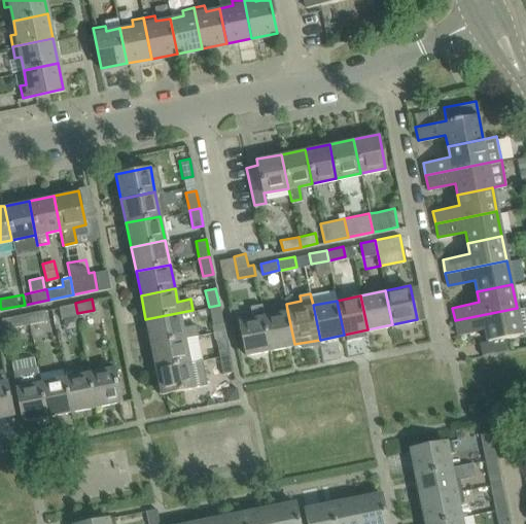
[(60,316),(77,313),(75,303),(58,306),(60,316)]
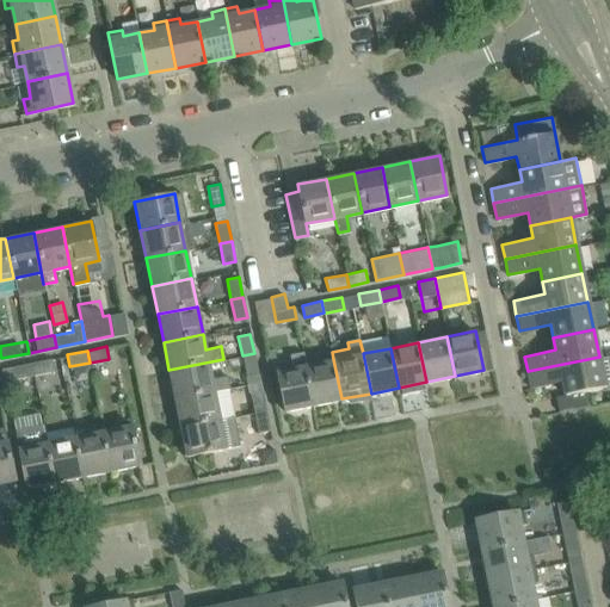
[(306,365),(305,365),(302,352),(289,354),(293,367),(277,371),(284,410),(314,404),(306,365)]
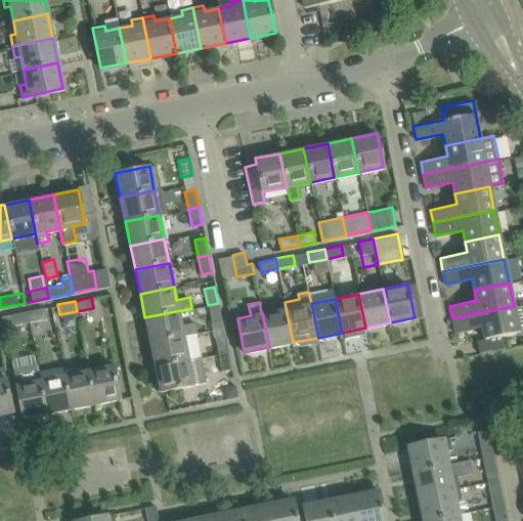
[(211,322),(221,320),(218,303),(208,305),(211,322)]
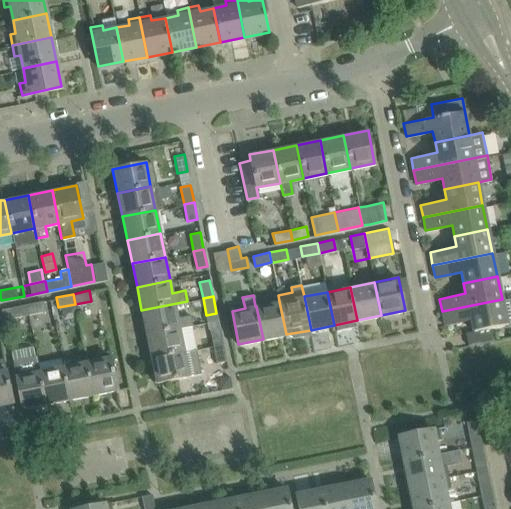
[(506,322),(506,320),(510,319),(510,297),(502,299),(442,311),(444,324),(471,319),(473,330),(507,324),(507,322),(506,322)]
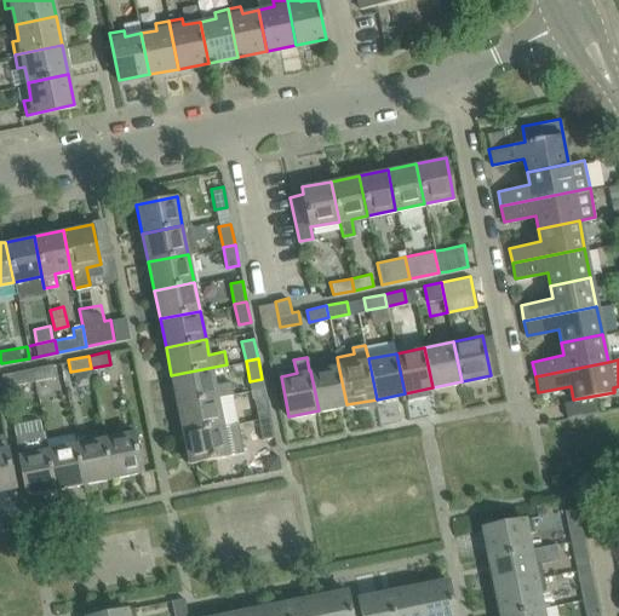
[(32,367),(34,379),(53,375),(51,363),(32,367)]
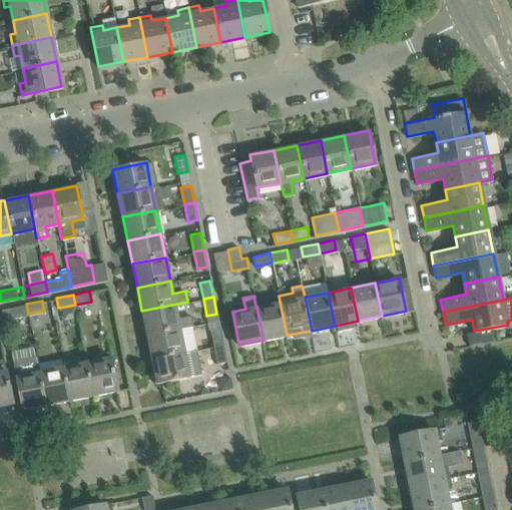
[(177,318),(174,305),(187,303),(187,302),(141,311),(146,335),(179,328),(192,326),(190,315),(177,318)]
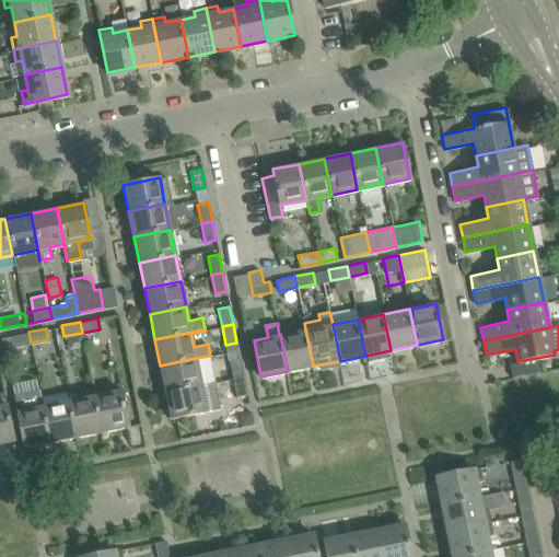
[(288,371),(313,366),(305,329),(280,335),(288,371)]
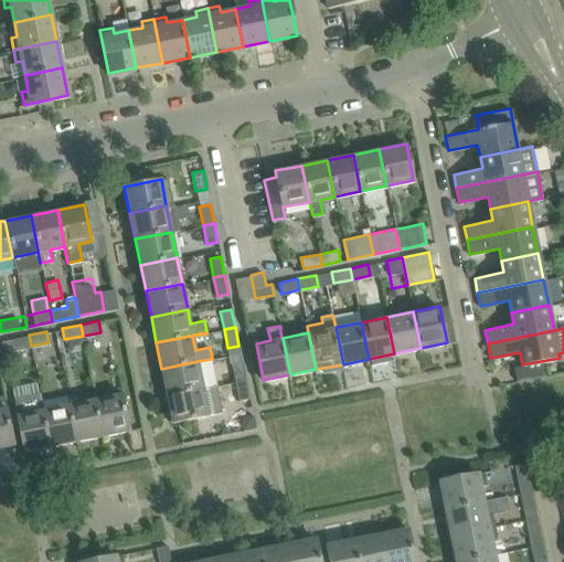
[(13,350),(31,346),(29,335),(1,340),(7,363),(16,362),(13,350)]
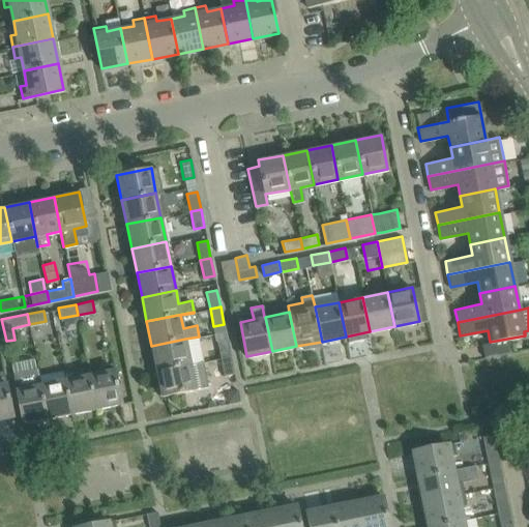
[(156,370),(190,363),(185,339),(151,346),(156,370)]
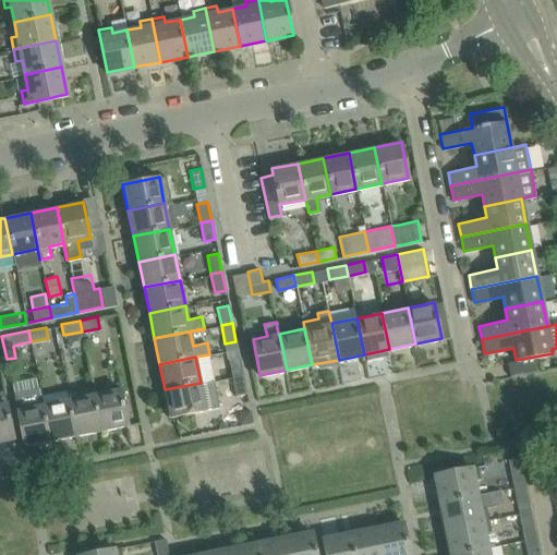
[(231,376),(243,374),(239,357),(228,359),(231,376)]
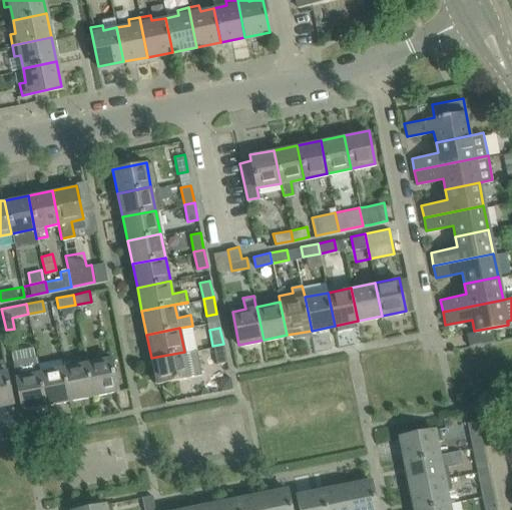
[(216,363),(226,361),(223,344),(212,346),(216,363)]
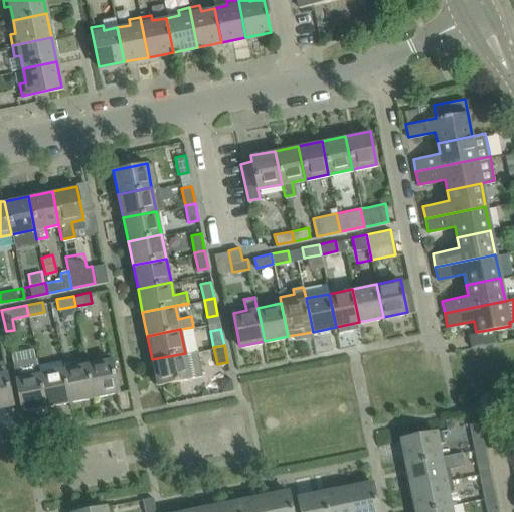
[(157,384),(190,377),(201,375),(197,351),(185,353),(152,359),(157,384)]
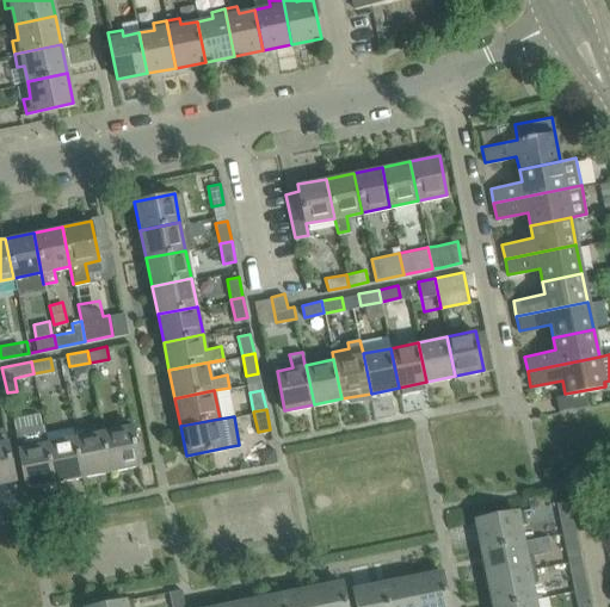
[(47,443),(44,443),(41,425),(14,429),(26,488),(55,482),(47,443)]
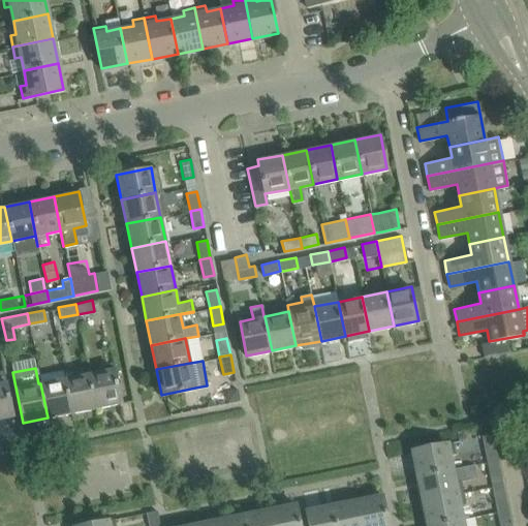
[(90,373),(96,407),(121,402),(114,368),(90,373)]
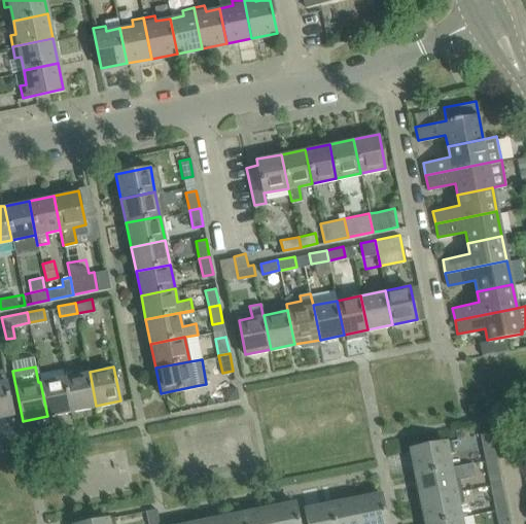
[(72,411),(96,406),(90,372),(65,377),(72,411)]
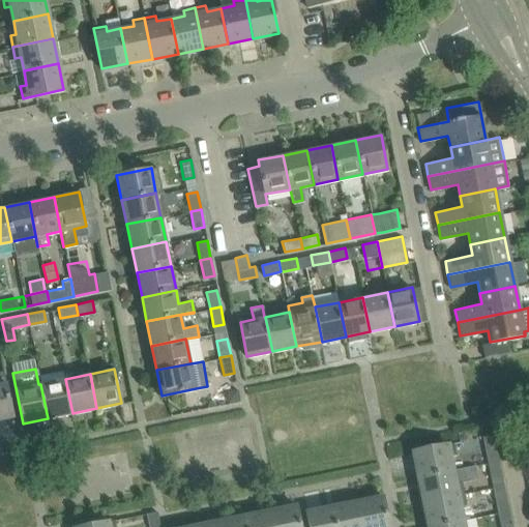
[(48,418),(72,413),(65,379),(40,384),(48,418)]
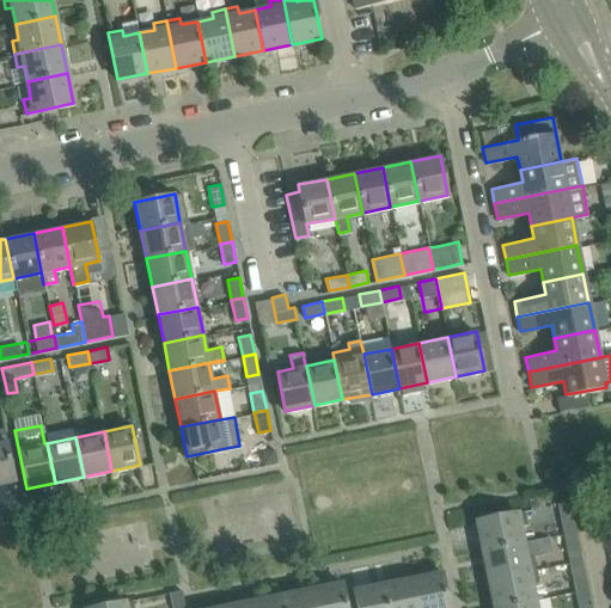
[(0,484),(14,480),(7,441),(0,442),(0,484)]
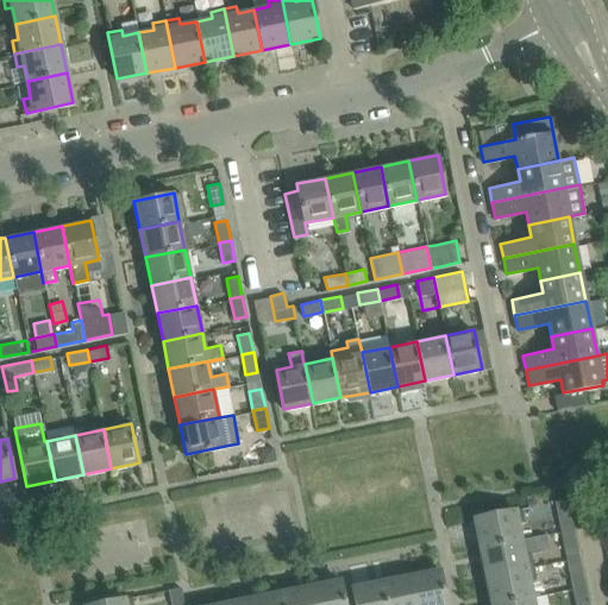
[(561,530),(572,528),(566,498),(555,500),(561,530)]
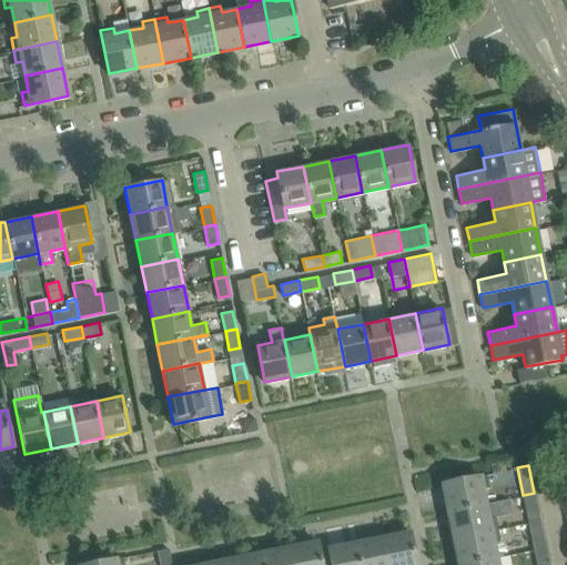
[(448,510),(485,503),(482,487),(488,486),(486,474),(442,483),(448,510)]
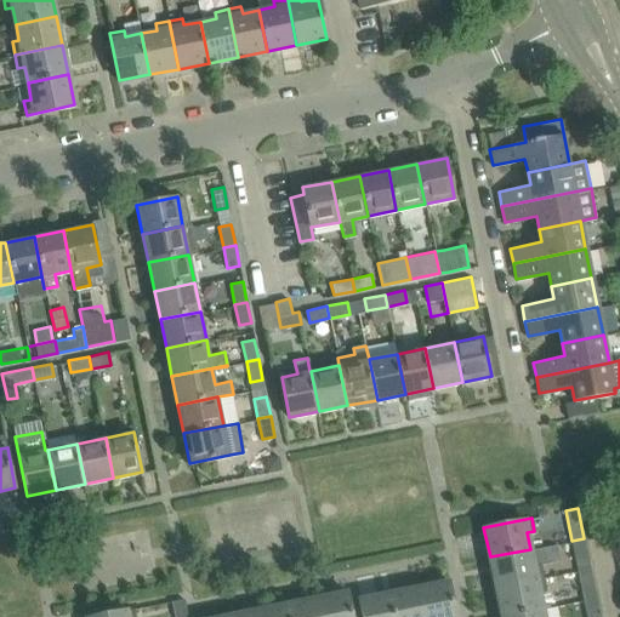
[(578,570),(590,567),(584,538),(572,541),(578,570)]
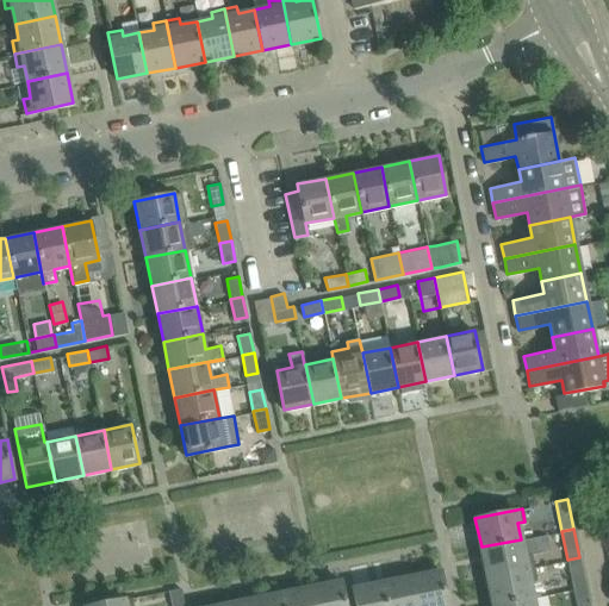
[(524,555),(521,539),(482,547),(486,576),(534,567),(532,554),(524,555)]
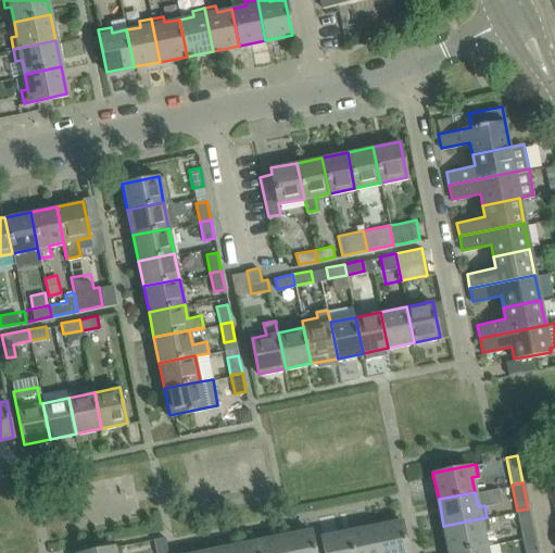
[(522,537),(533,535),(528,508),(517,511),(522,537)]
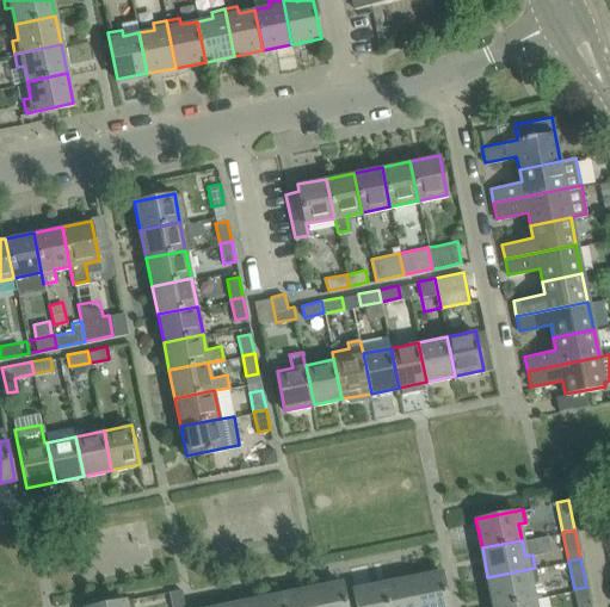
[(493,606),(534,598),(530,582),(537,581),(535,568),(487,577),(493,606)]
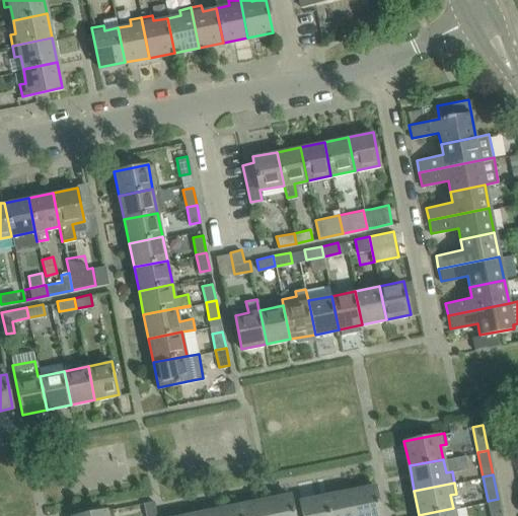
[(380,515),(375,486),(350,491),(354,515),(380,515)]
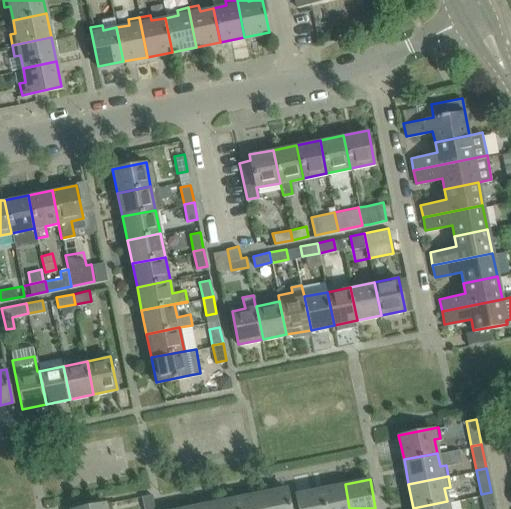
[(349,508),(345,484),(320,489),(324,508),(349,508)]
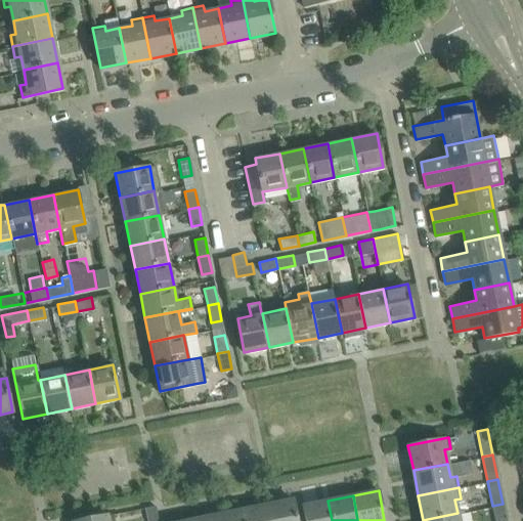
[(297,520),(297,519),(293,498),(267,504),(270,520),(297,520)]
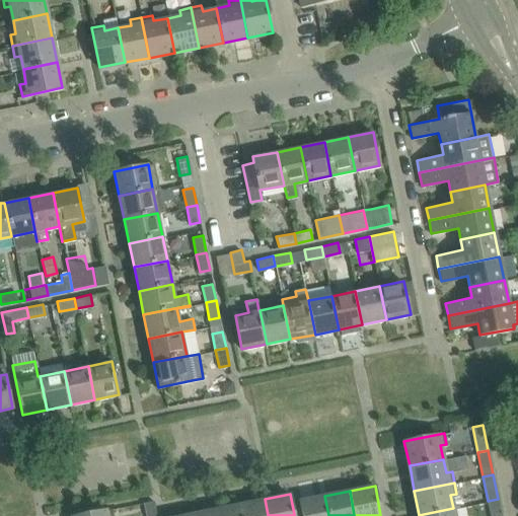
[(328,515),(324,496),(299,501),(302,515),(328,515)]
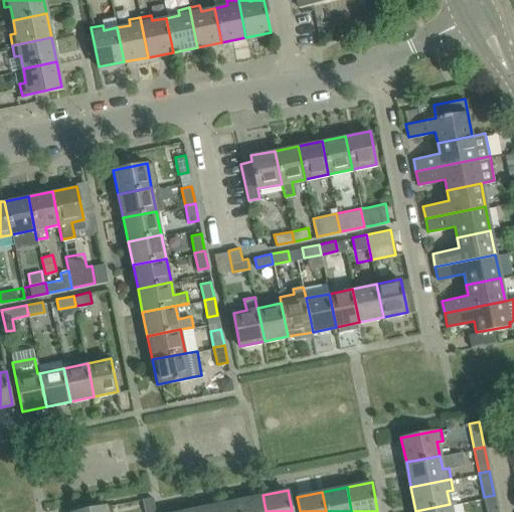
[(266,511),(263,495),(238,500),(240,511),(266,511)]
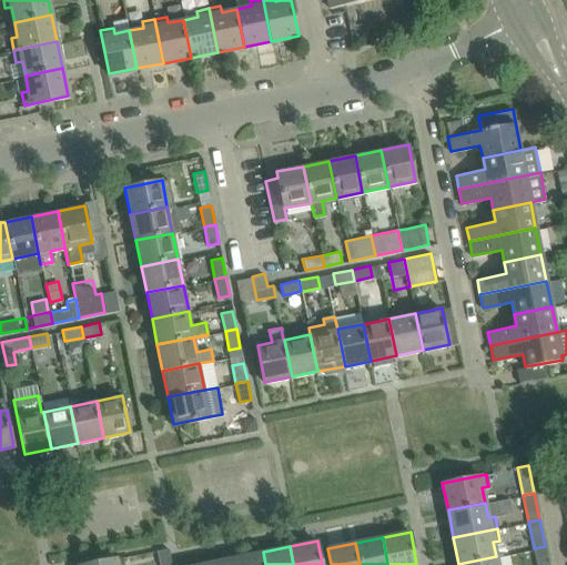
[(536,564),(548,564),(545,546),(534,548),(536,564)]
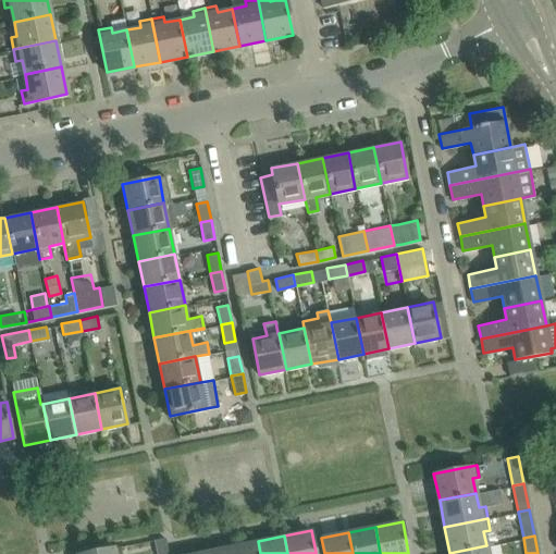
[(168,553),(167,546),(164,537),(153,539),(157,553),(168,553)]
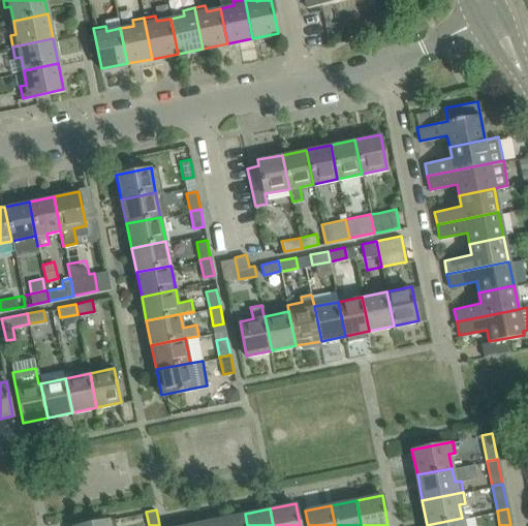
[(247,525),(245,514),(220,519),(221,525),(247,525)]
